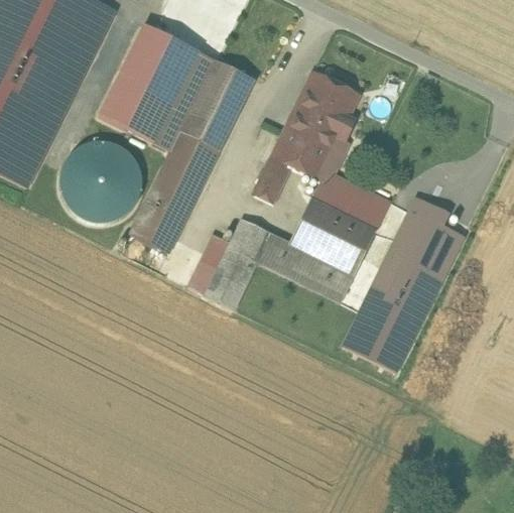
[(115,11),(91,0),(0,0),(0,172),(27,186),(115,11)]
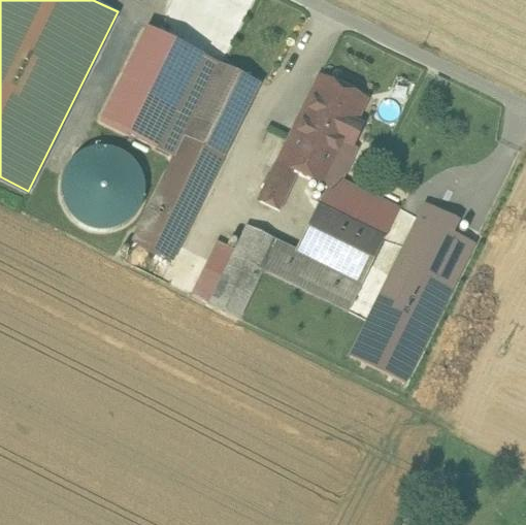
[(204,54),(148,26),(102,119),(158,146),(204,54)]
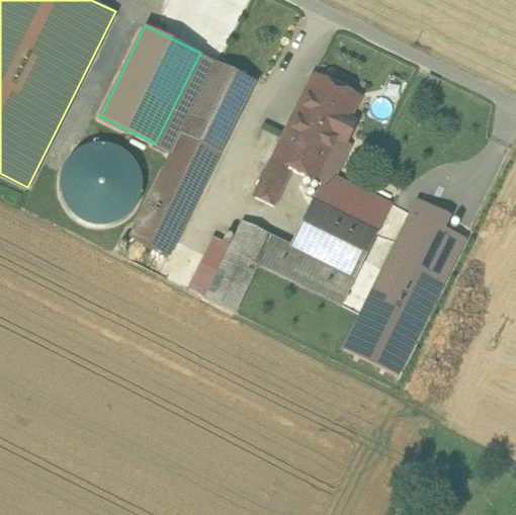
[(200,53),(155,144),(173,153),(182,134),(219,62),(200,53)]
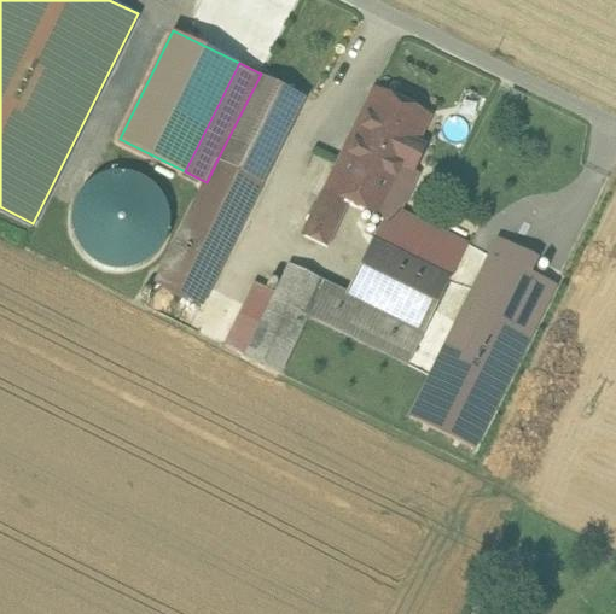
[(261,74),(218,159),(262,181),(304,95),(261,74)]
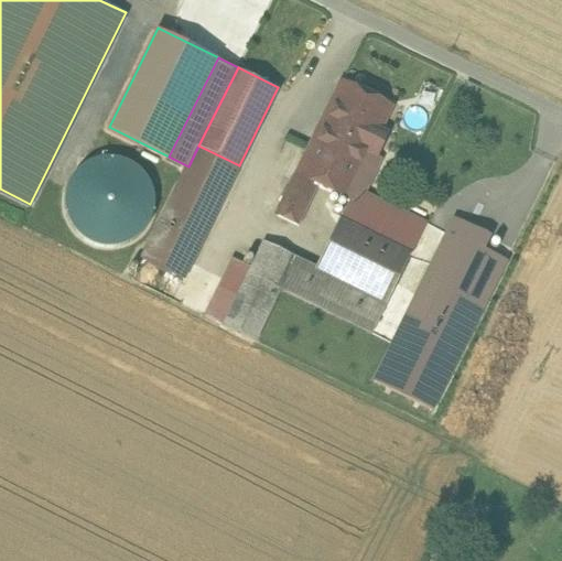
[(392,105),(343,81),(321,127),(370,151),(392,105)]
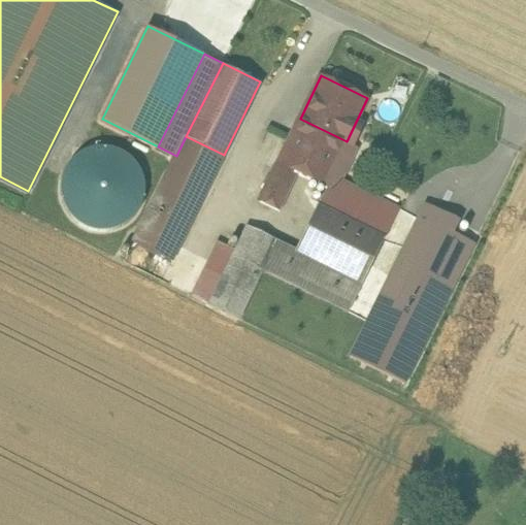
[(328,187),(298,249),(248,224),(235,250),(219,241),(194,294),(240,317),(264,267),(350,309),(385,239),(401,206),(343,177),(357,151),(344,144),(347,141),(300,119),(261,199),(281,209),(299,172),(328,187)]
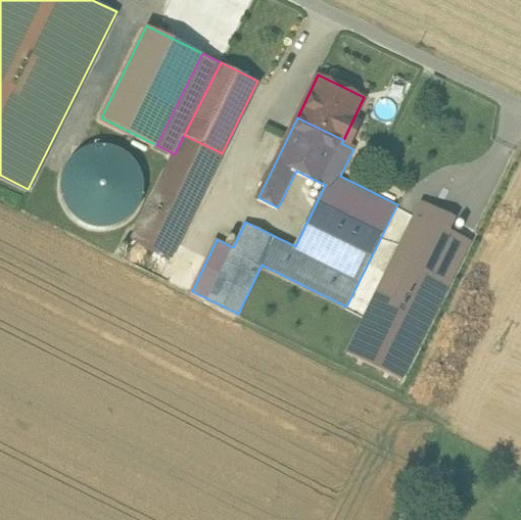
[(222,153),(184,135),(175,154),(156,192),(194,210),(222,153)]
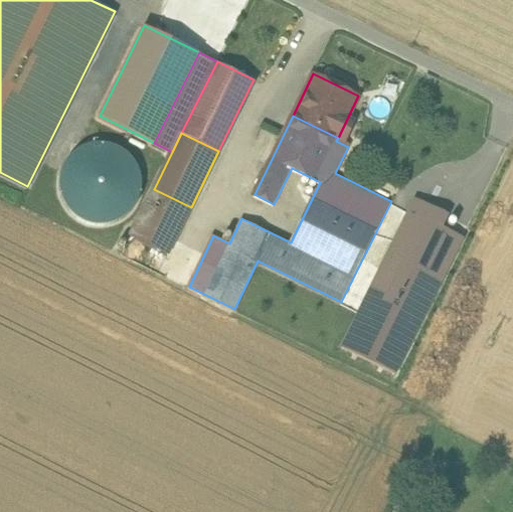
[(139,197),(142,182),(139,166),(130,153),(117,145),(101,142),(86,145),(72,154),(63,167),(60,183),(64,198),(72,211),(87,220),(102,222),(118,219),(131,210),(139,197)]
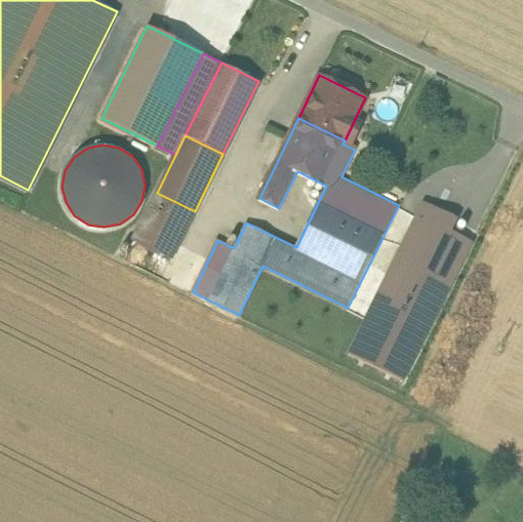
[(195,211),(157,193),(133,240),(171,257),(195,211)]
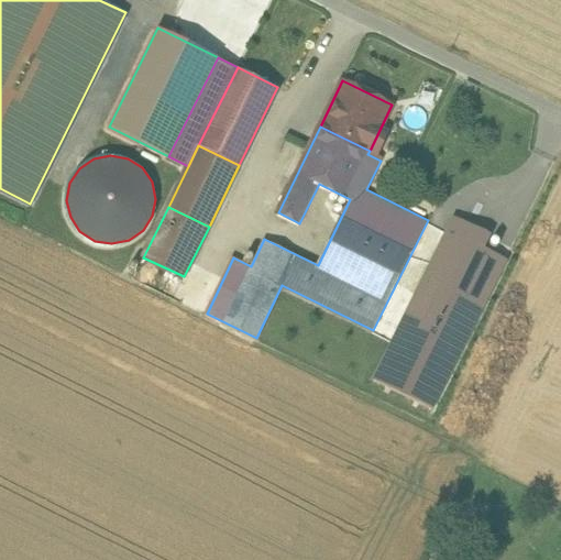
[(450,408),(508,254),(494,249),(499,232),(449,212),(384,383),(450,408)]
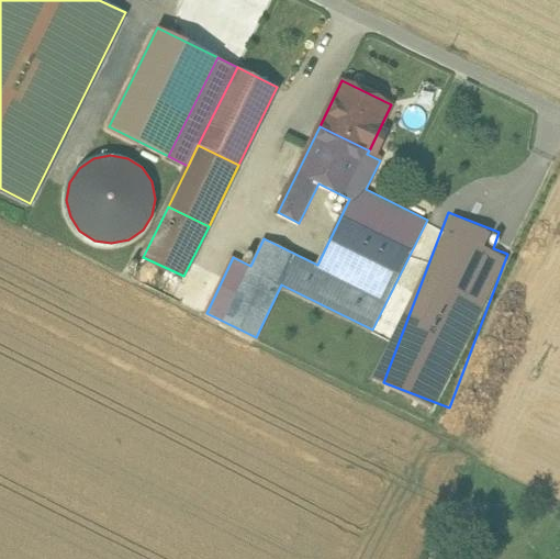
[(384,319),(399,325),(420,282),(406,276),(384,319)]
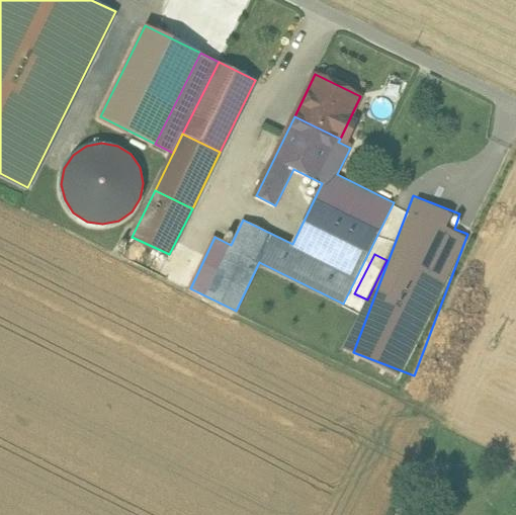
[(403,506),(398,514),(416,514),(417,513),(403,506)]
